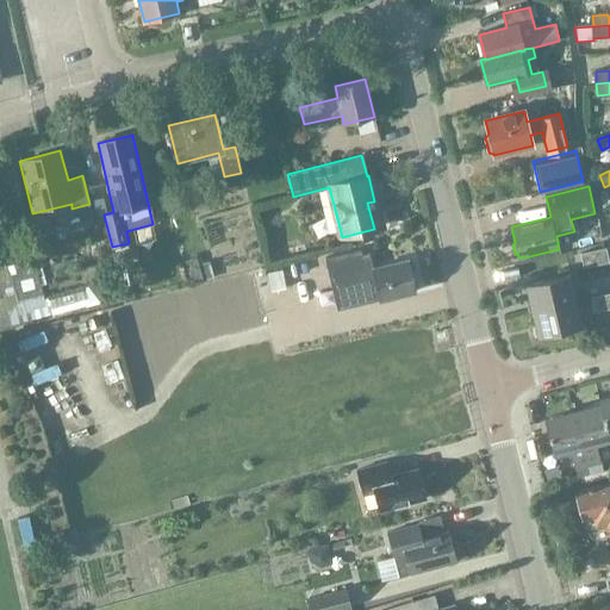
[(583,268),(609,262),(605,248),(579,254),(583,268)]
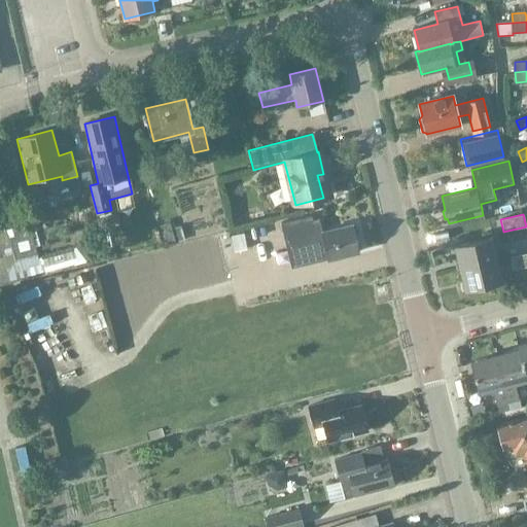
[(312,215),(281,223),(285,241),(289,240),(293,261),(307,258),(306,255),(325,250),(327,259),(359,251),(353,225),(334,230),(334,229),(331,229),(331,231),(322,233),(319,218),(313,219),(312,215)]
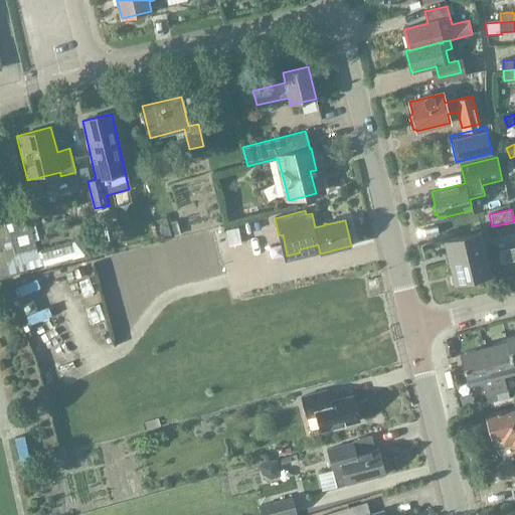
[(238,228),(226,230),(229,245),(241,243),(238,228)]
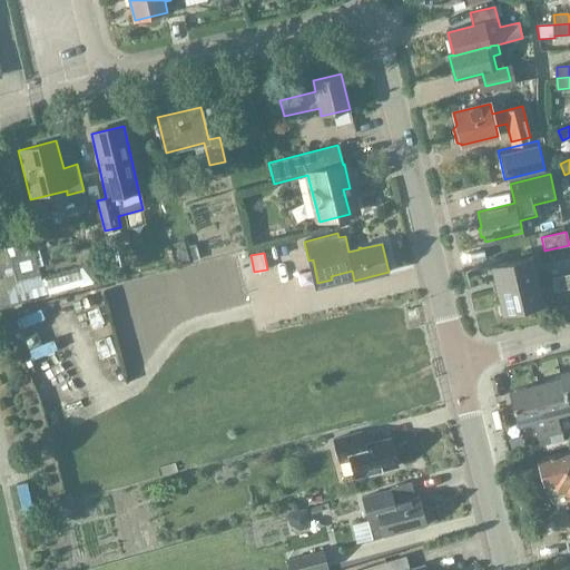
[(493,292),(497,291),(497,290),(538,281),(532,257),(491,266),(495,282),(492,283),(493,292)]
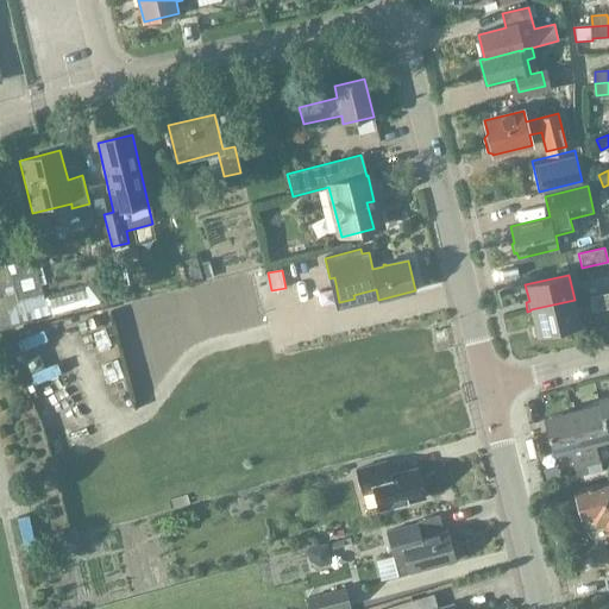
[(592,312),(608,307),(608,293),(589,297),(592,312)]
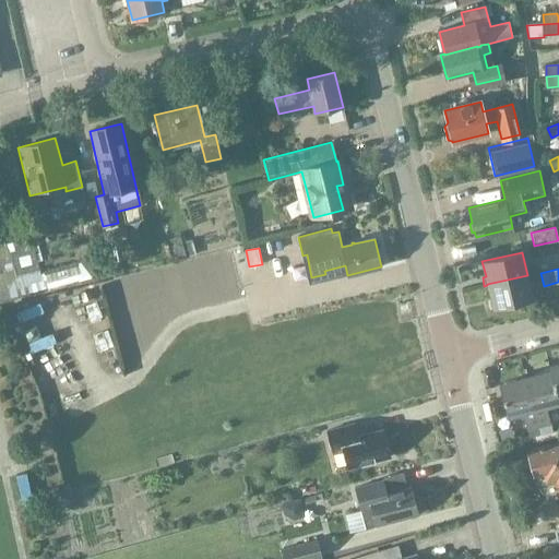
[(533,298),(527,275),(487,284),(487,285),(490,299),(487,300),(489,308),(533,298)]
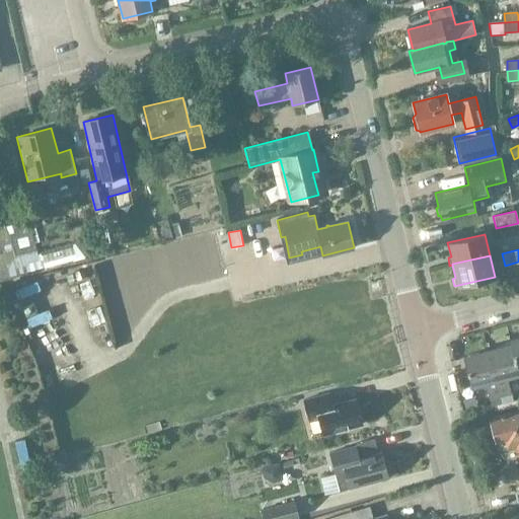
[(518,337),(508,340),(510,345),(512,344),(518,370),(518,369),(518,337)]
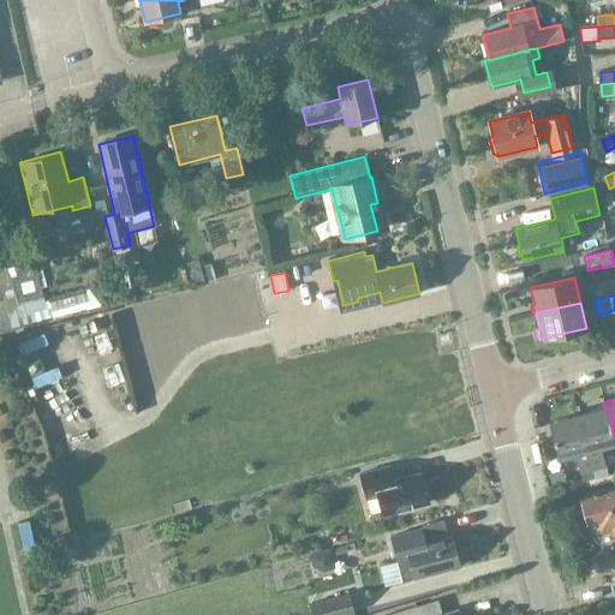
[(604,408),(578,415),(591,470),(604,466),(599,447),(614,442),(614,441),(614,439),(607,407),(604,408)]
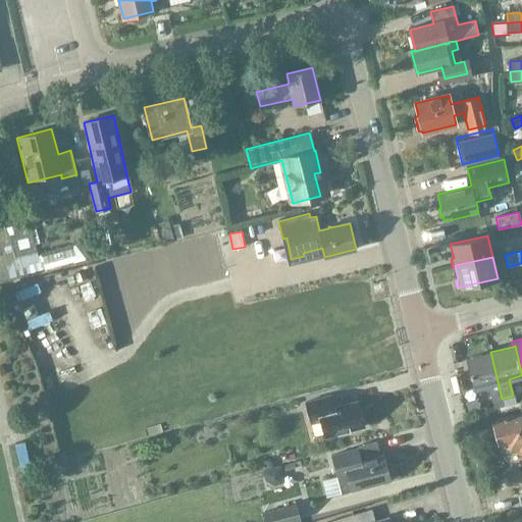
[(491,402),(502,399),(490,352),(466,358),(473,389),(487,385),(491,402)]
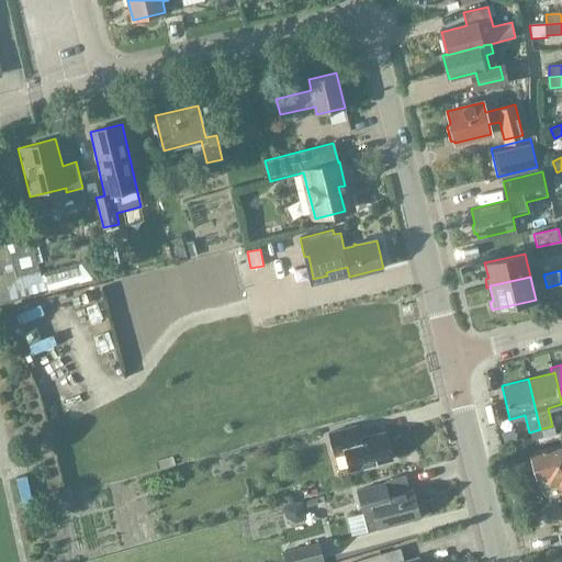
[(345,453),(350,470),(392,458),(384,434),(359,440),(355,427),(327,435),(334,457),(345,453)]
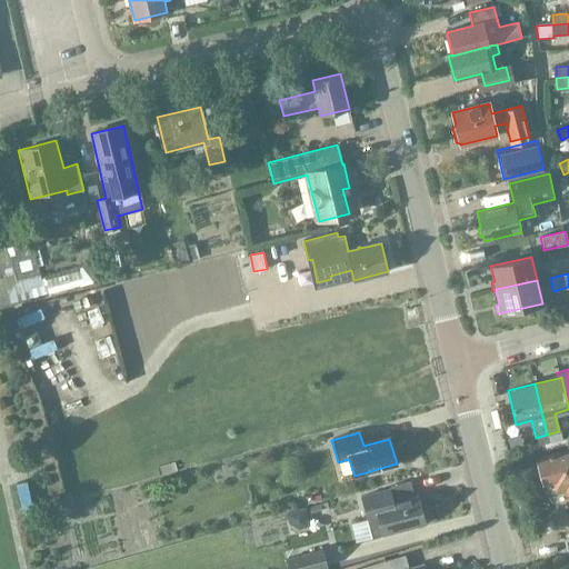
[(568,437),(561,440),(545,443),(547,450),(568,445),(568,437)]
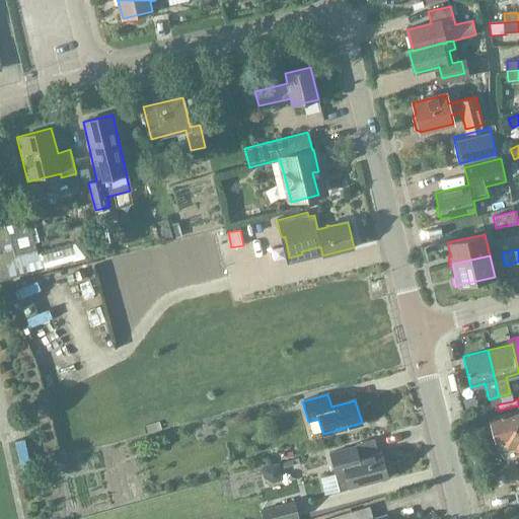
[(518,509),(518,411),(493,418),(499,441),(505,439),(507,448),(516,446),(518,458),(518,490),(514,492),(518,509)]
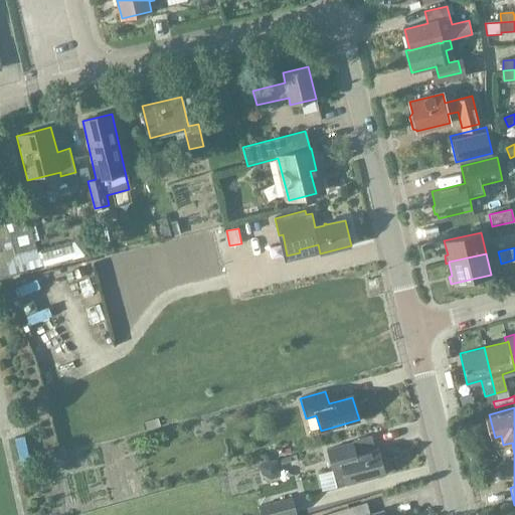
[(326,451),(332,472),(335,486),(385,473),(378,449),(354,455),(351,445),(326,451)]
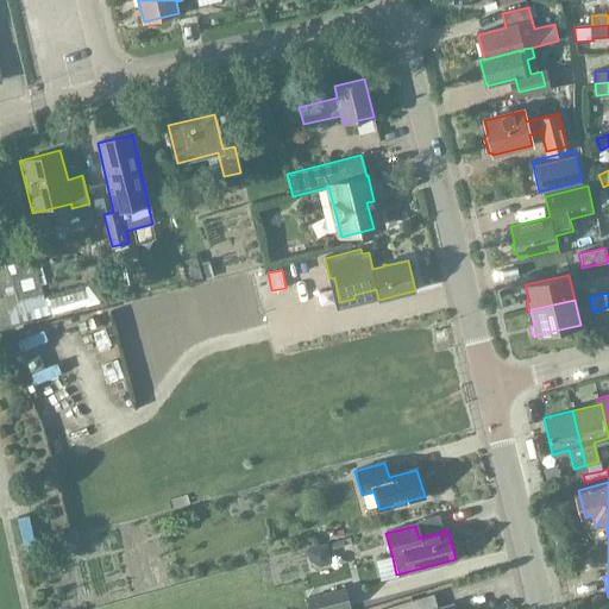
[(359,556),(365,575),(383,570),(377,550),(359,556)]
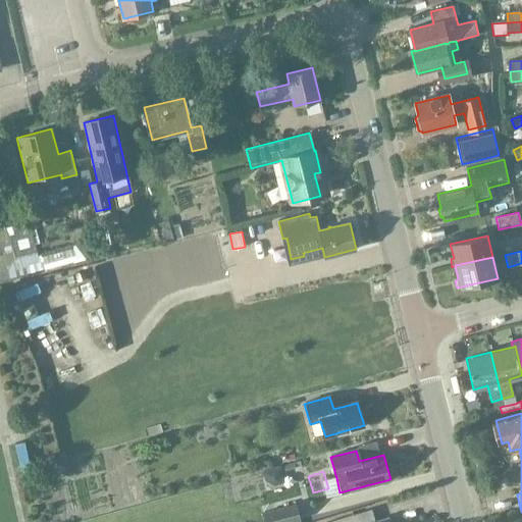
[(262,521),(288,521),(300,518),(296,505),(260,515),(262,521)]
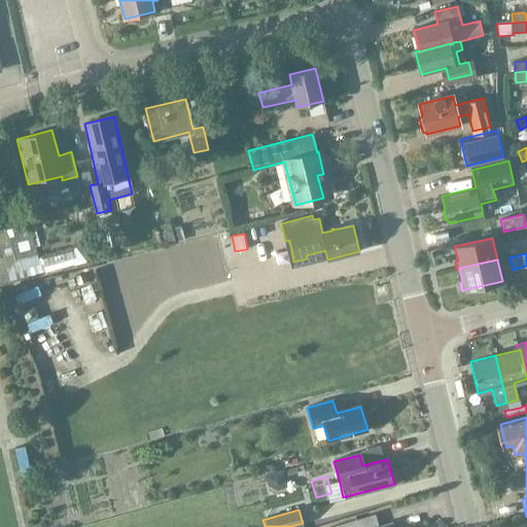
[(367,526),(364,518),(335,526),(394,526),(393,522),(377,526),(367,526)]
